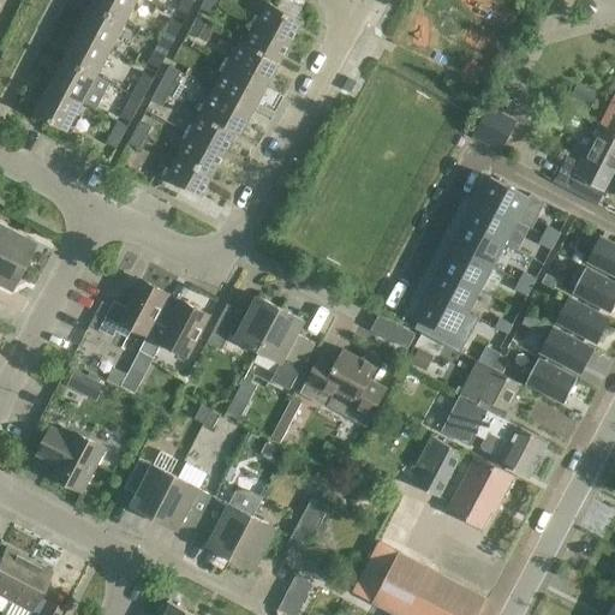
[(125,22),(137,0),(94,0),(93,5),(125,22)]
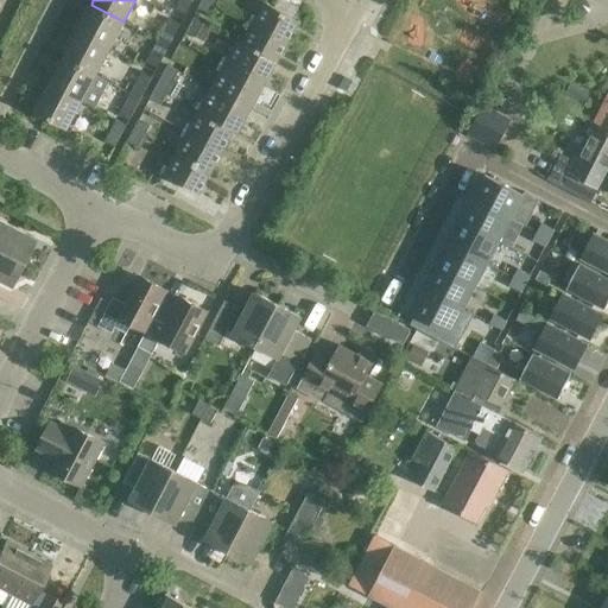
[(185,14),(192,0),(178,0),(175,10),(185,14)]
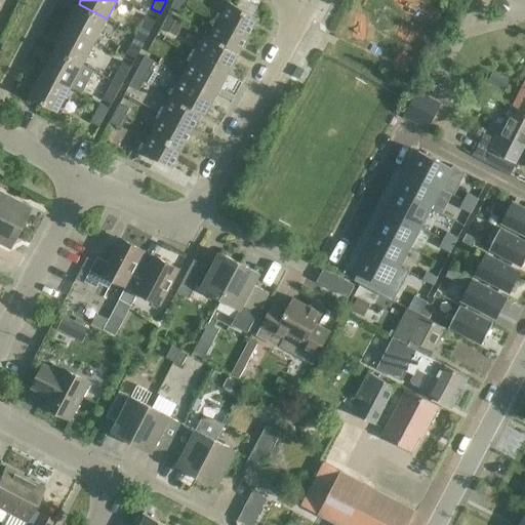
[(180,11),(187,0),(186,0),(173,0),(170,6),(180,11)]
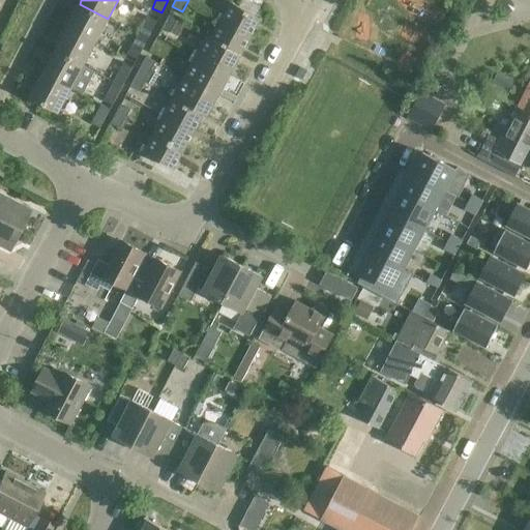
[(221,18),(252,34),(260,18),(230,1),(221,18)]
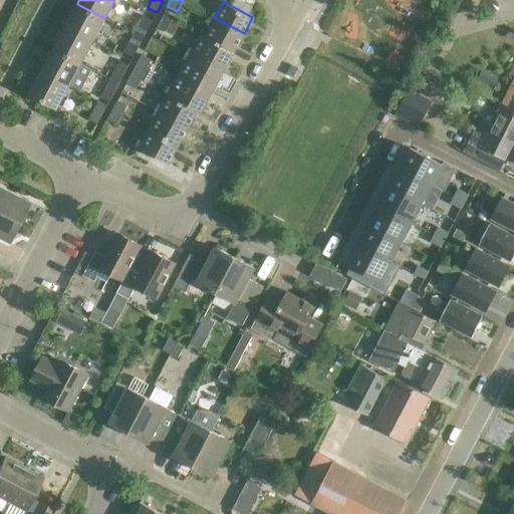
[(93,41),(104,18),(77,4),(65,26),(93,41)]
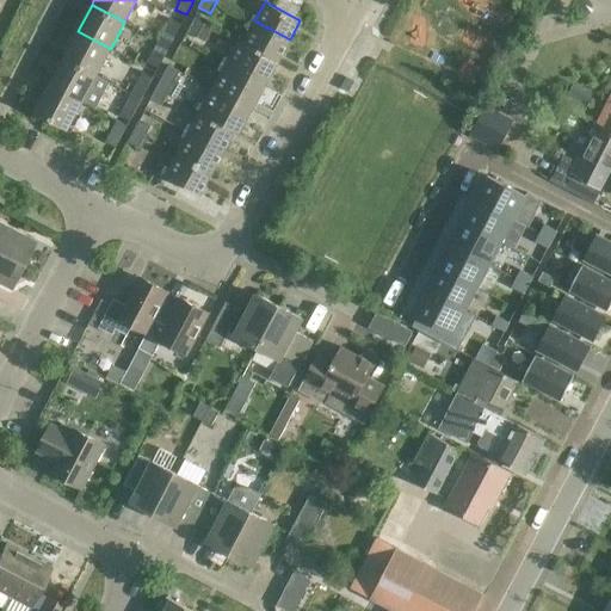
[(159,41),(170,45),(181,24),(171,18),(159,41)]
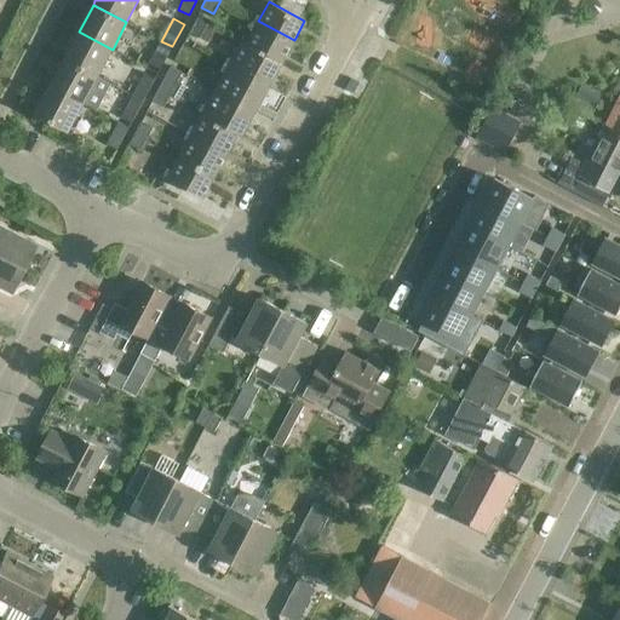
[(200,19),(193,33),(208,41),(216,28),(200,19)]
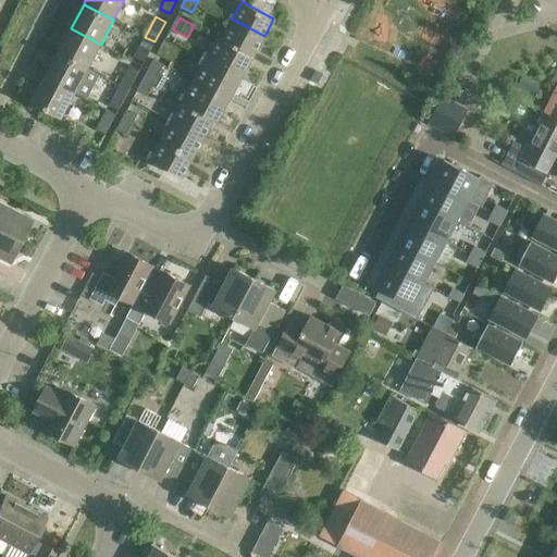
[(252,58),(264,36),(232,19),(221,40),(252,58)]
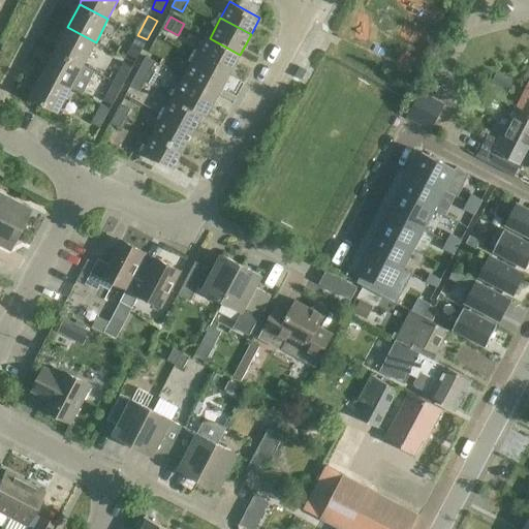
[(84,65),(96,42),(67,27),(55,51),(84,65)]
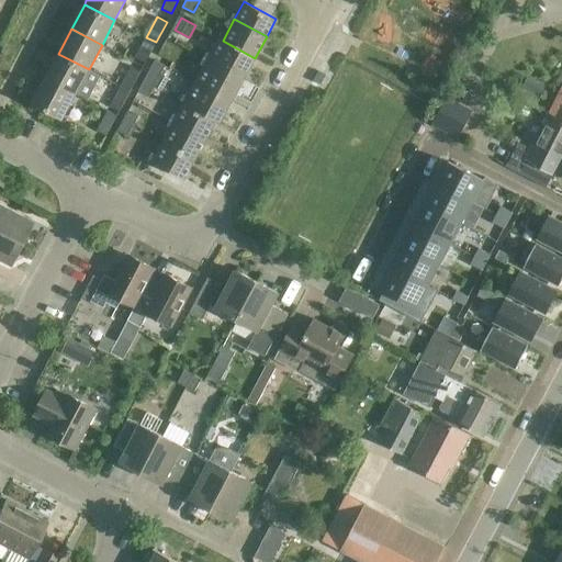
[(145,62),(156,42),(146,37),(136,57),(145,62)]
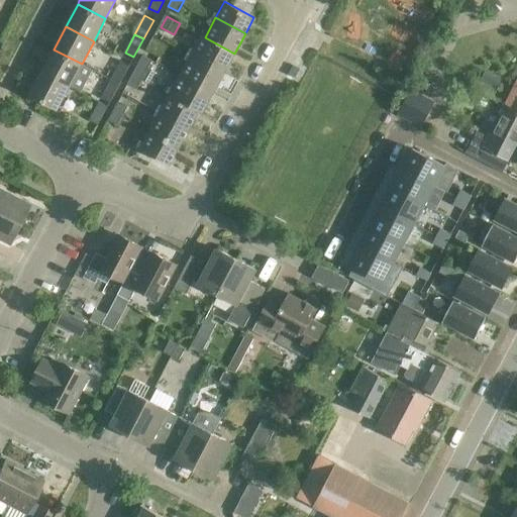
[(234,54),(205,37),(201,34),(190,55),(224,73),(234,54)]
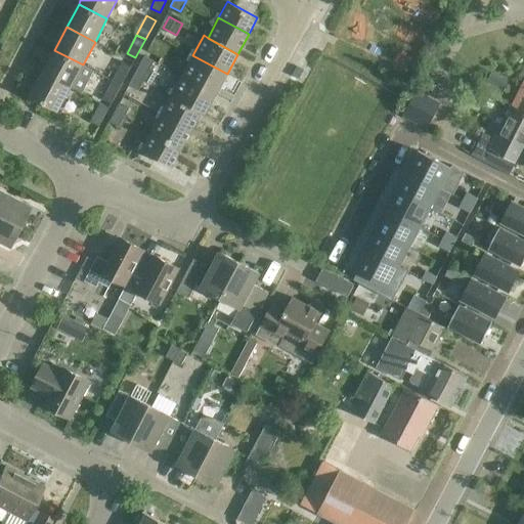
[(71,87),(83,64),(54,50),(42,73),(71,87)]
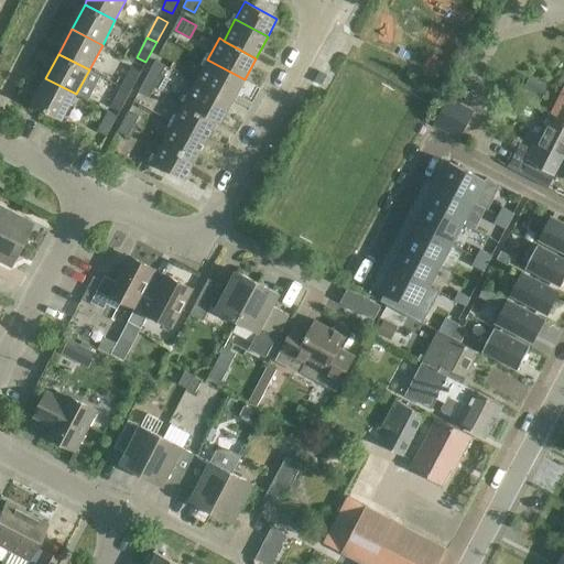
[(143,82),(153,87),(165,65),(155,60),(143,82)]
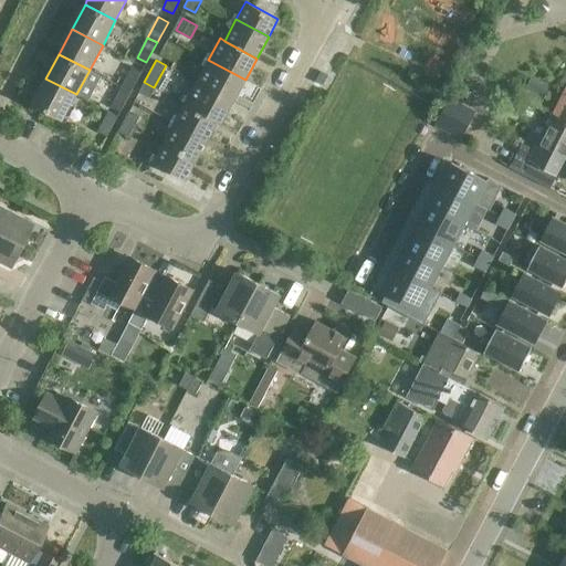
[(233,102),(245,80),(208,60),(196,82),(233,102)]
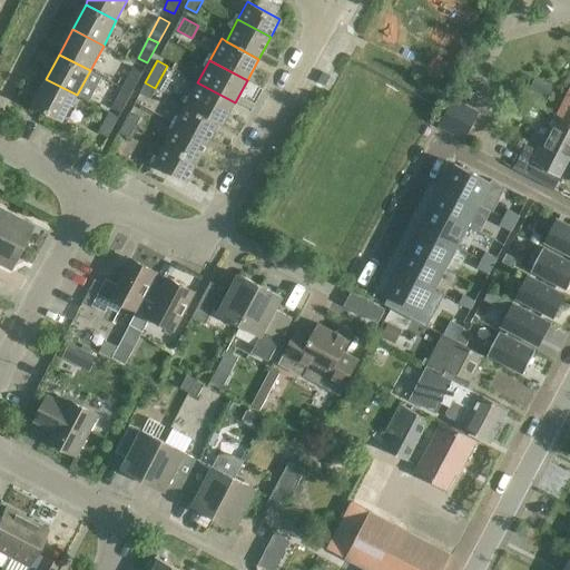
[(111,88),(117,71),(102,67),(97,84),(111,88)]
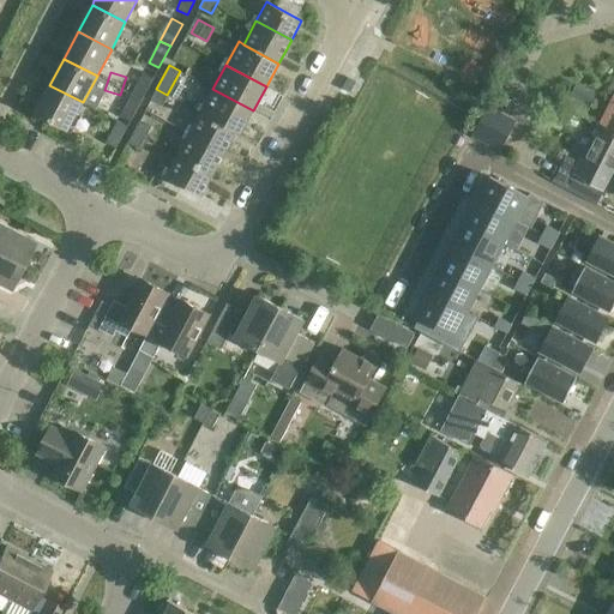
[(131,94),(142,100),(154,78),(143,72),(131,94)]
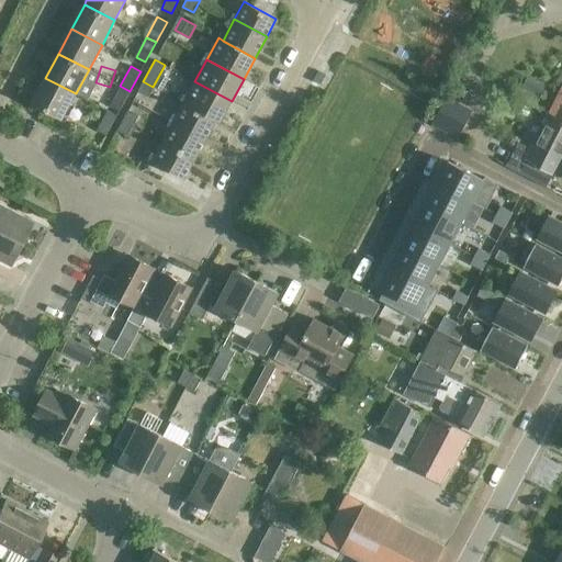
[(63,119),(76,93),(45,78),(32,103),(63,119)]
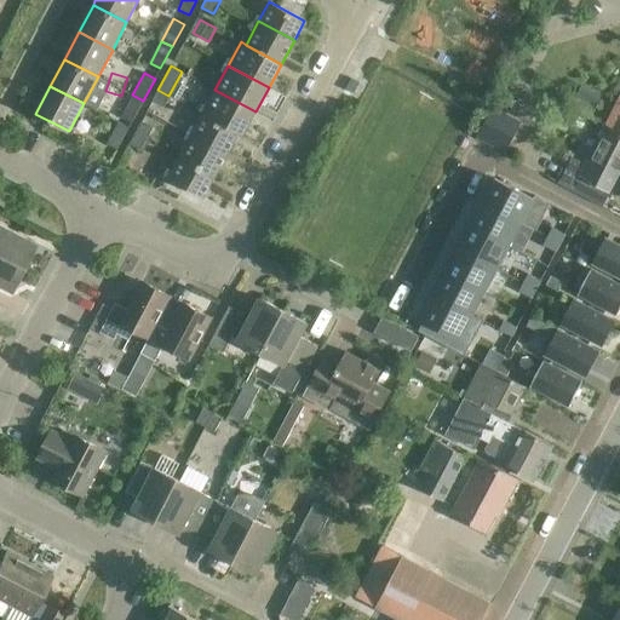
[(164,105),(168,96),(158,90),(153,99),(164,105)]
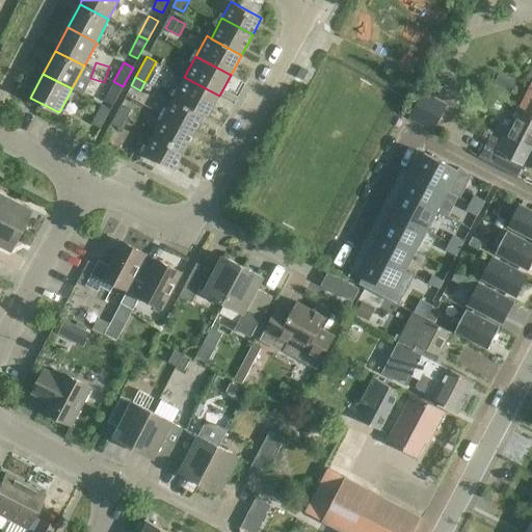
[(208,116),(219,96),(184,77),(174,98),(204,113),(208,116)]
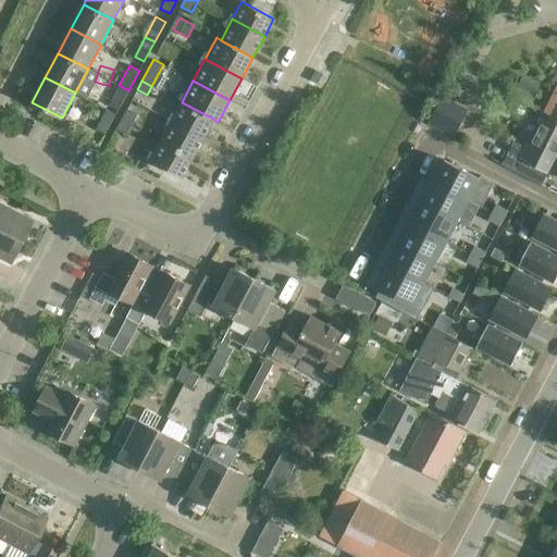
[(512,96),(528,106),(535,93),(520,83),(512,96)]
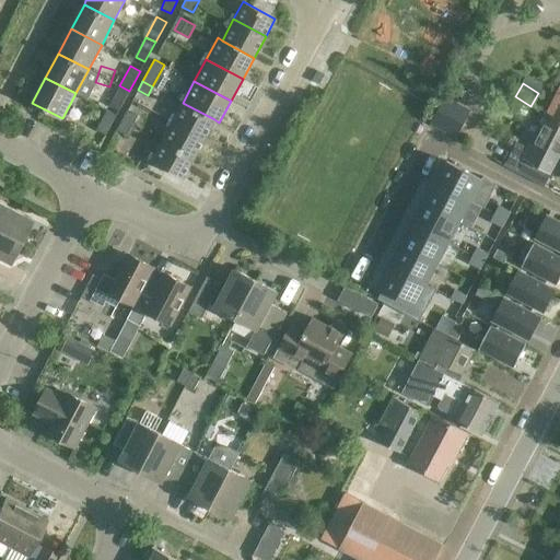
[(118,111),(129,91),(119,85),(109,105),(118,111)]
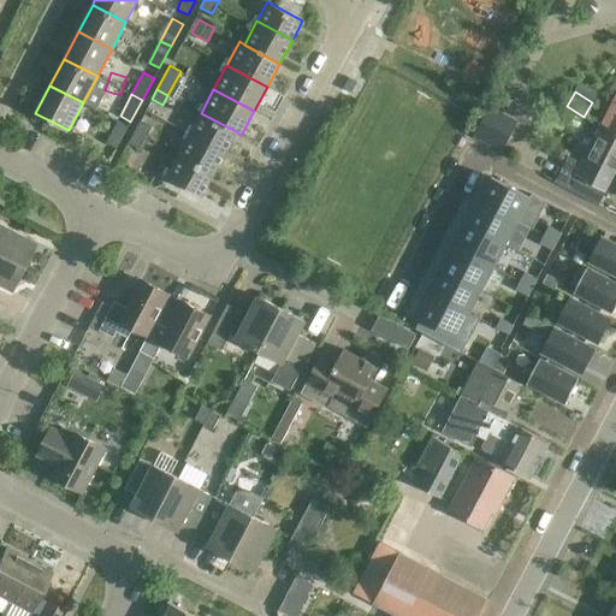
[(615,134),(615,100),(612,106),(610,105),(600,125),(615,134)]
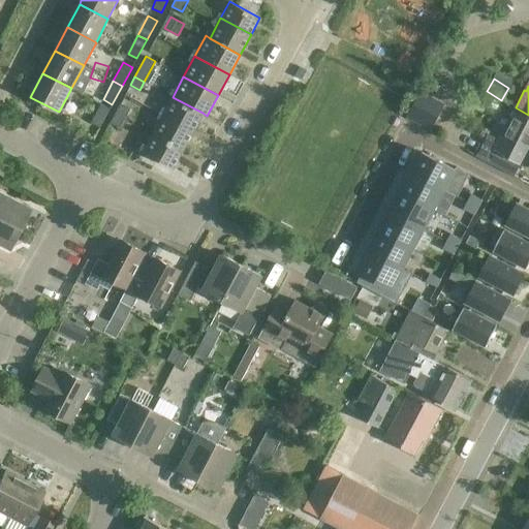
[(421,92),(407,118),(419,124),(433,98),(421,92)]
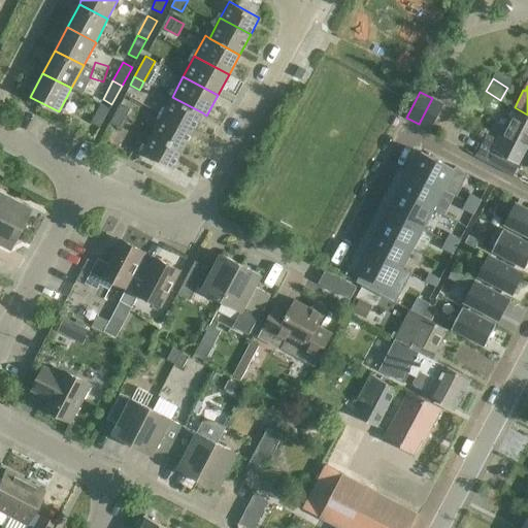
[(125,118),(134,99),(125,94),(116,112),(125,118)]
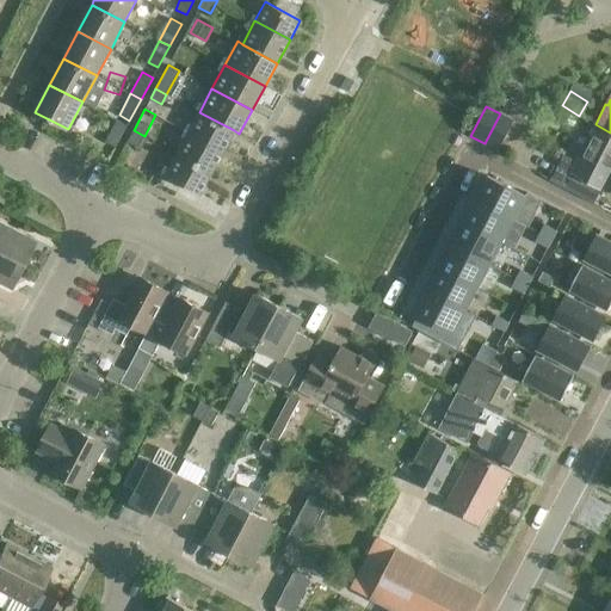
[(223,152),(234,130),(199,112),(187,133),(223,152)]
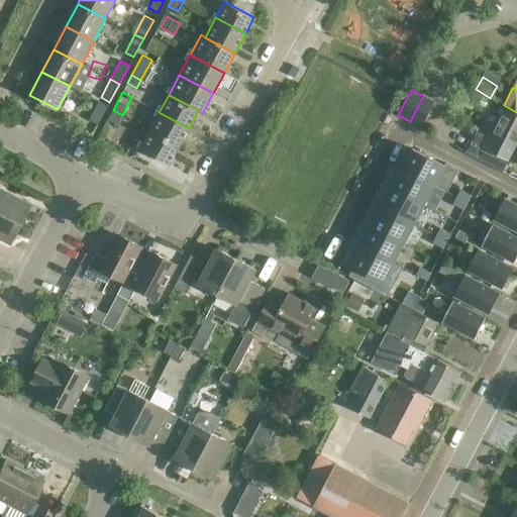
[(423,96),(410,121),(421,127),(435,102),(423,96)]
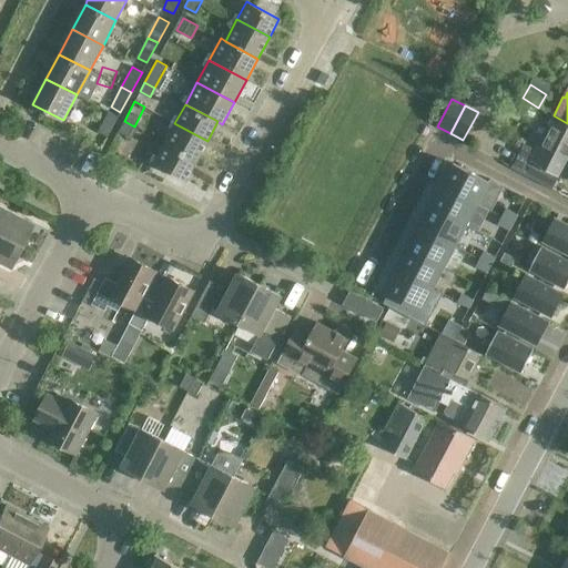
[(118,117),(109,112),(98,132),(108,137),(118,117)]
